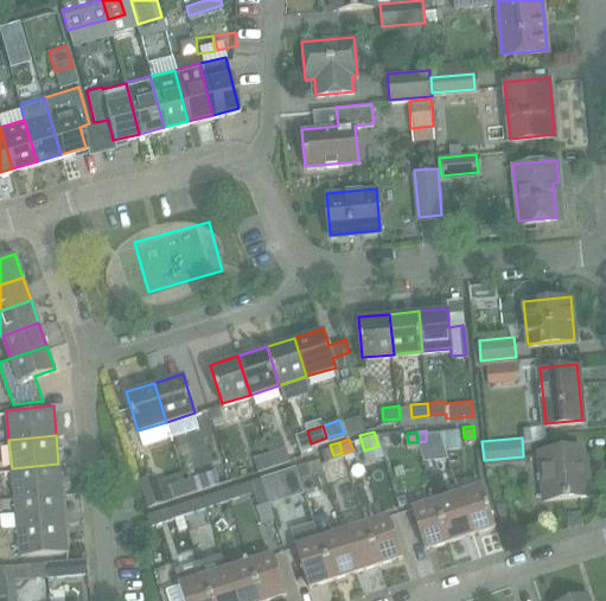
[(285,446),(269,451),(273,464),(289,459),(285,446)]
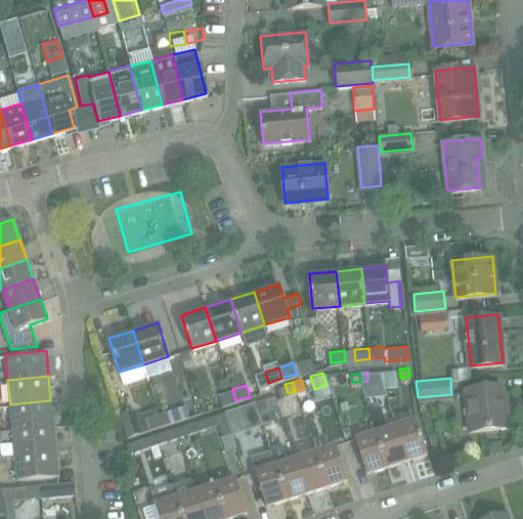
[(464,388),(466,409),(468,430),(509,426),(507,408),(503,408),(500,385),(464,388)]
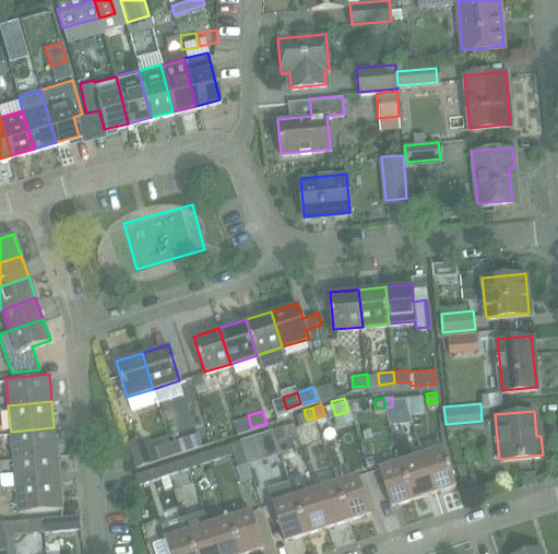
[(251,427),(248,415),(233,421),(237,433),(251,427)]
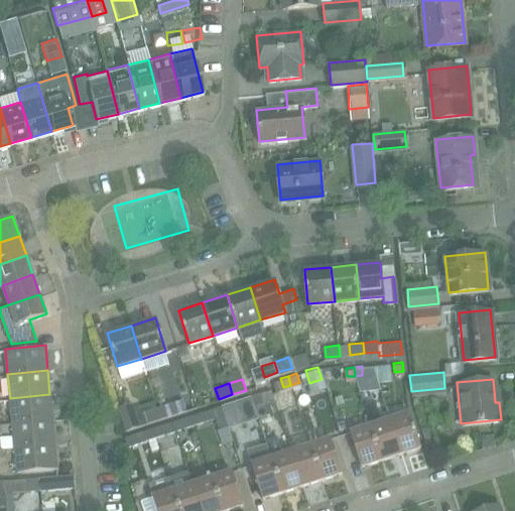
[(259,392),(251,395),(253,403),(261,400),(259,392)]
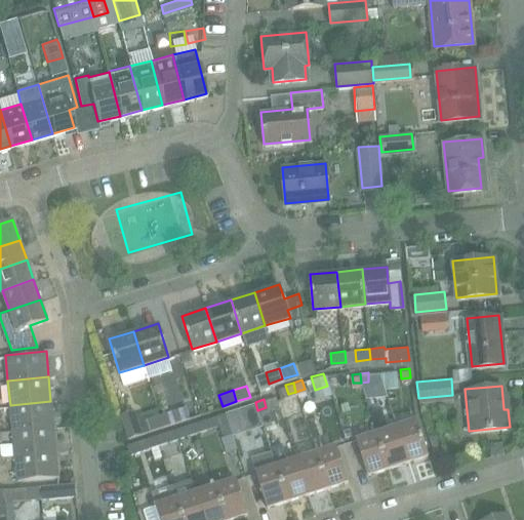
[(10,405),(12,430),(53,426),(50,401),(10,405)]
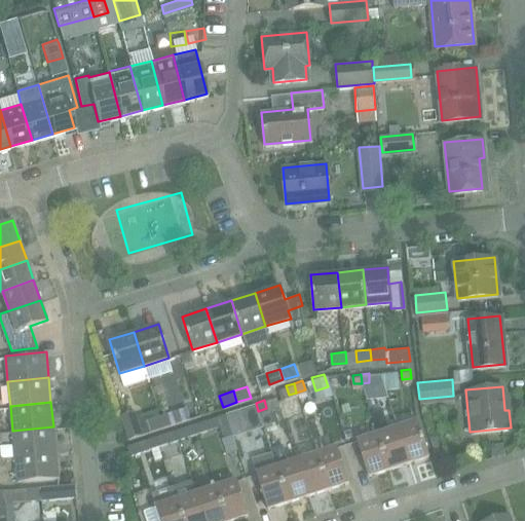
[(248,405),(250,413),(258,411),(256,403),(248,405)]
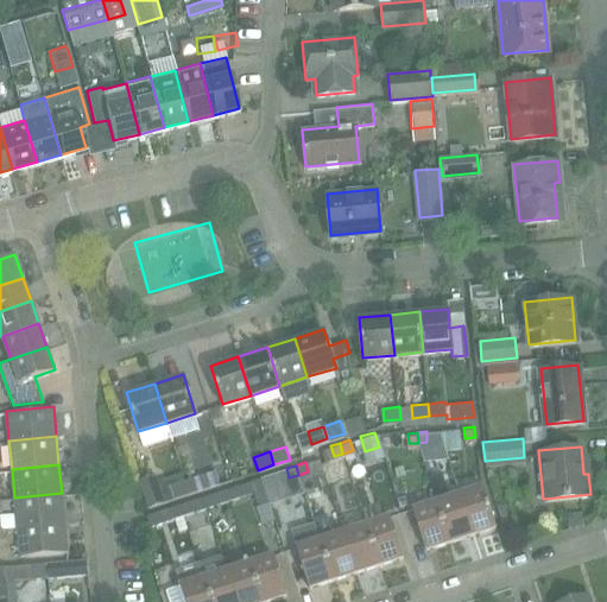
[(215,469),(184,479),(189,492),(220,482),(215,469)]
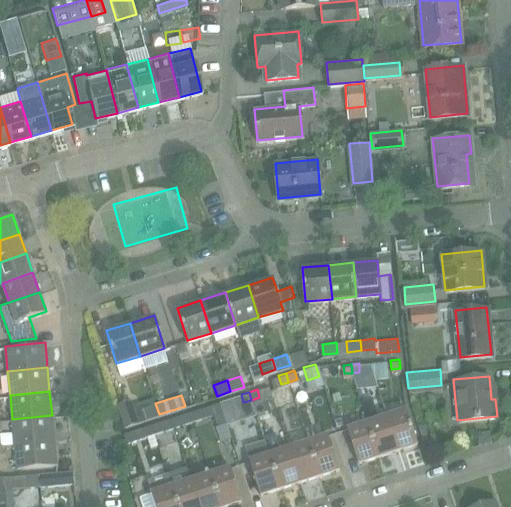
[(234,396),(219,401),(226,423),(241,418),(234,396)]
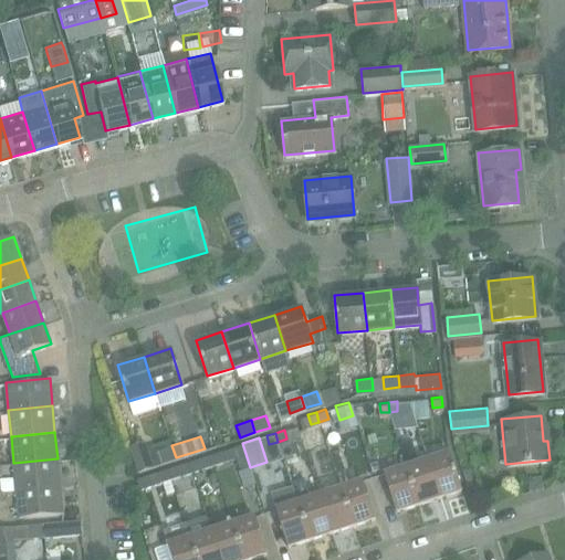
[(129,445),(137,469),(160,462),(157,451),(155,445),(146,448),(144,440),(129,445)]
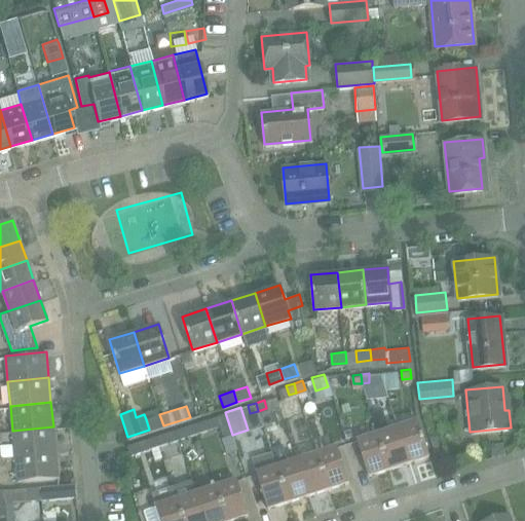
[(225,412),(195,422),(198,431),(220,423),(223,436),(222,436),(227,451),(236,448),(232,435),(225,412)]
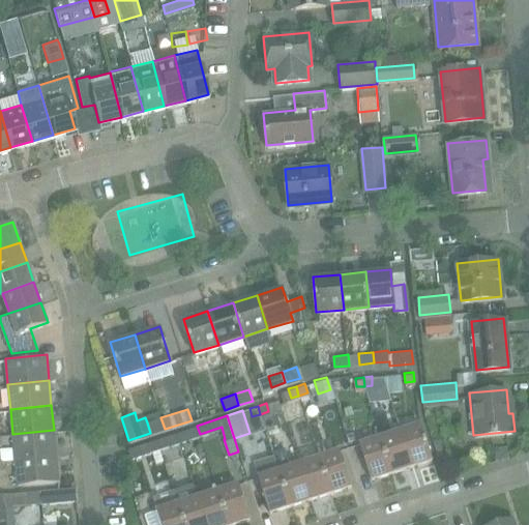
[(340,416),(328,419),(336,445),(348,441),(340,416)]
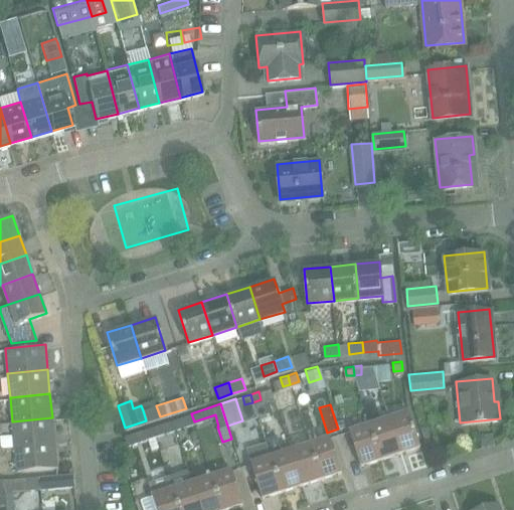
[(160,416),(156,405),(143,410),(146,420),(160,416)]
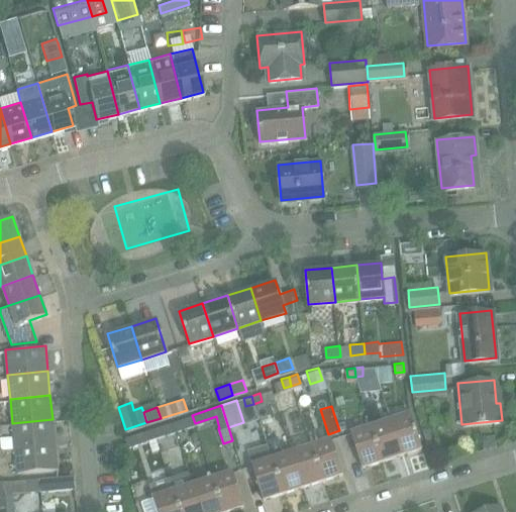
[(409,411),(389,418),(401,453),(421,446),(409,411)]
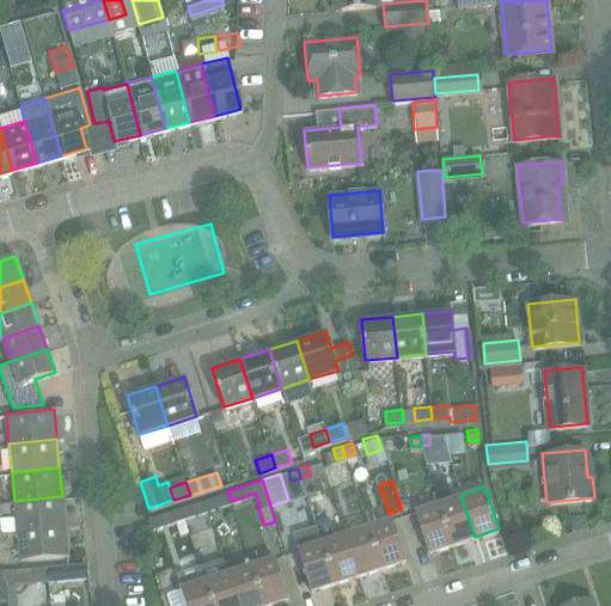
[(231,501),(227,491),(205,499),(207,508),(231,501)]
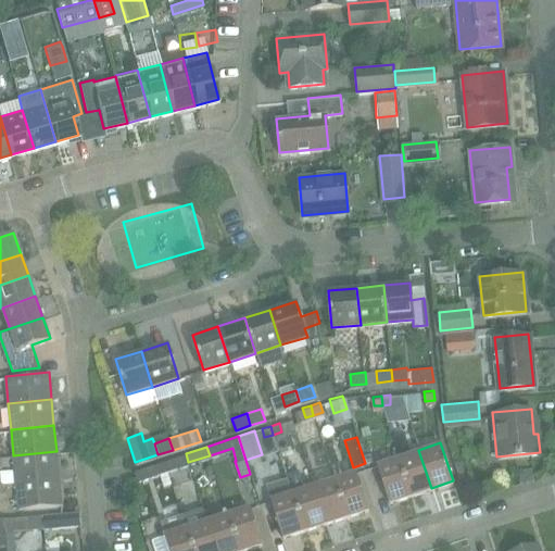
[(418,450),(398,456),(410,495),(431,488),(418,450)]
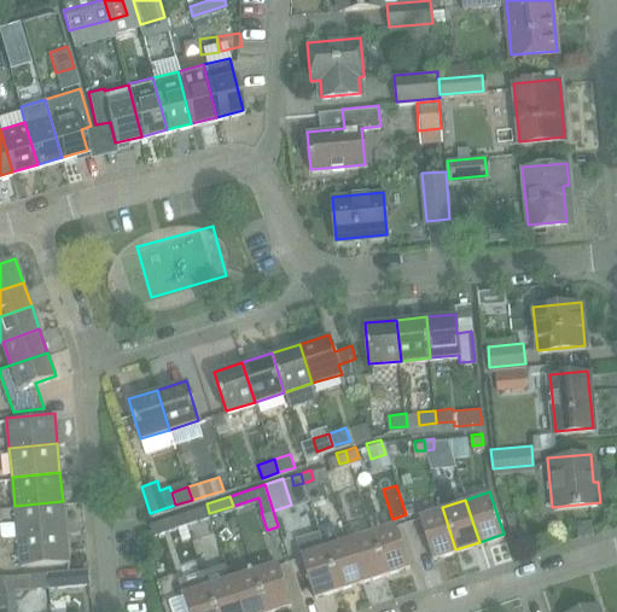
[(15,506),(17,535),(65,530),(63,501),(15,506)]
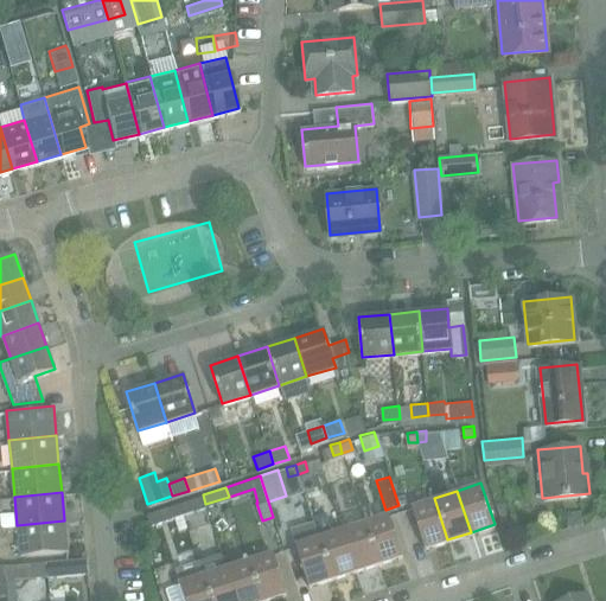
[(203,494),(179,502),(183,512),(205,504),(203,494)]
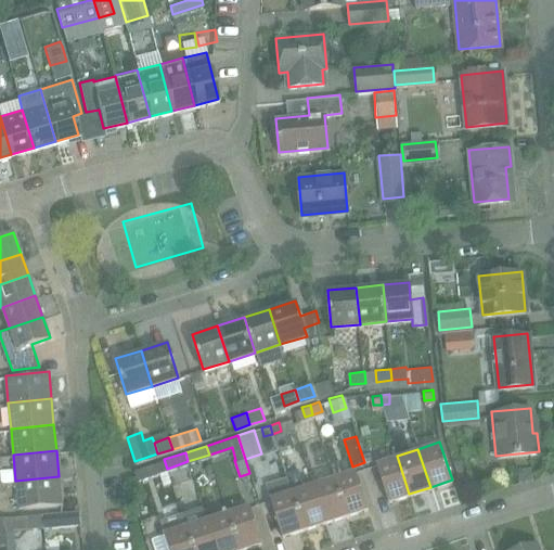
[(409,494),(397,456),(375,463),(388,500),(409,494)]
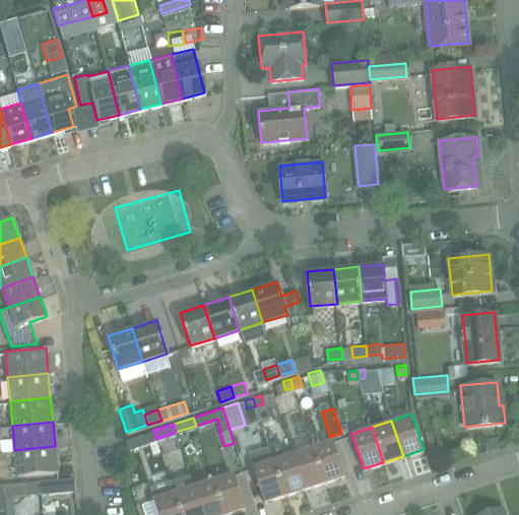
[(156,439),(153,430),(145,433),(148,442),(156,439)]
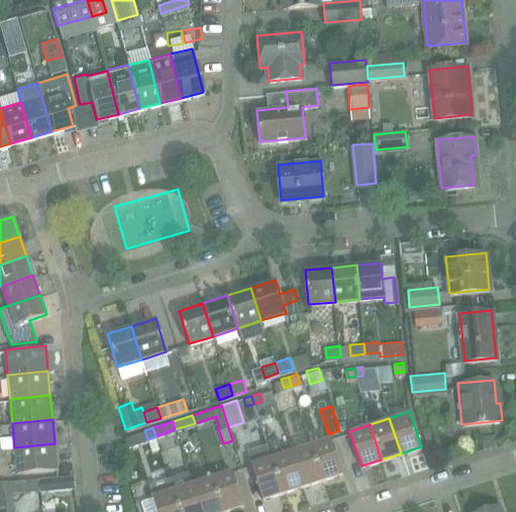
[(330,437),(311,443),(323,479),(341,473),(330,437)]
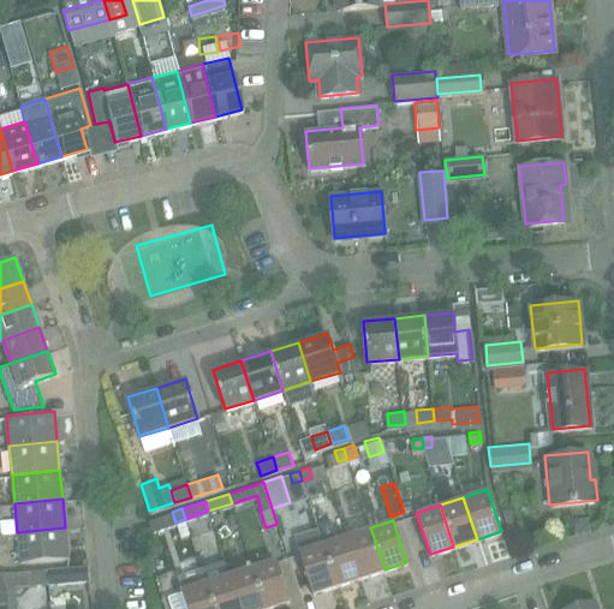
[(65,527),(17,532),(19,561),(67,556),(65,527)]
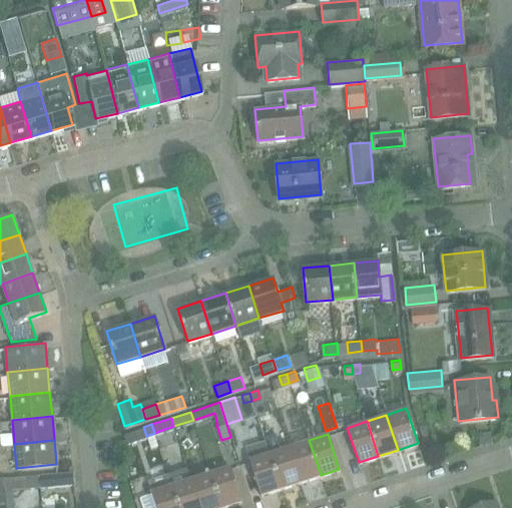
[(309,440),(289,447),(300,481),(321,475),(309,440)]
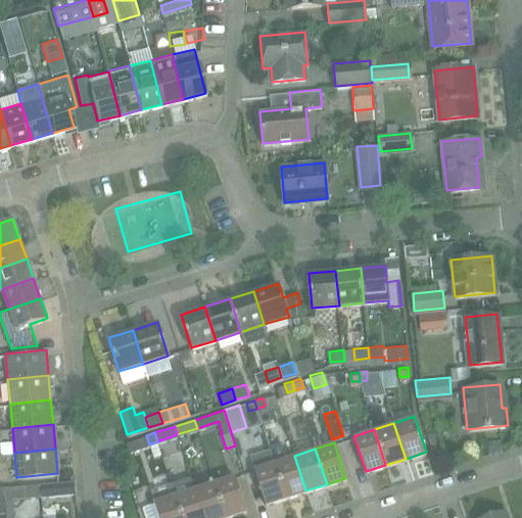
[(294,456),(275,462),(286,498),(305,490),(294,456)]
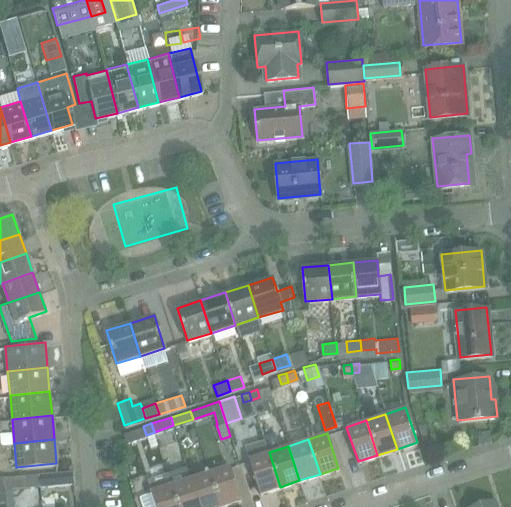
[(280,487),(269,452),(249,459),(260,493),(280,487)]
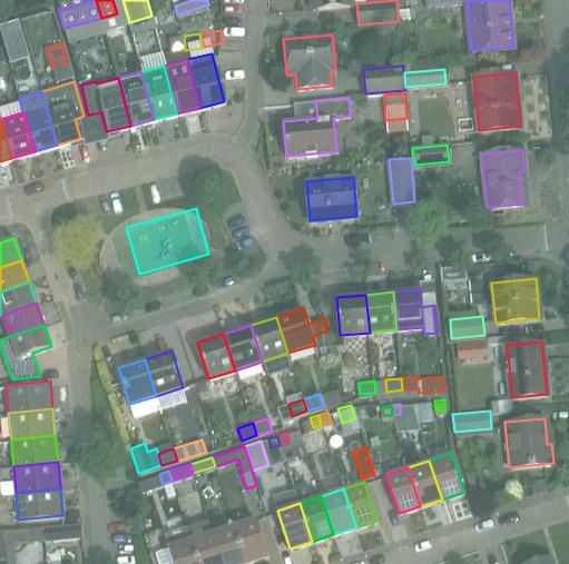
[(186,525),(190,540),(198,563),(222,563),(212,532),(207,517),(186,525)]
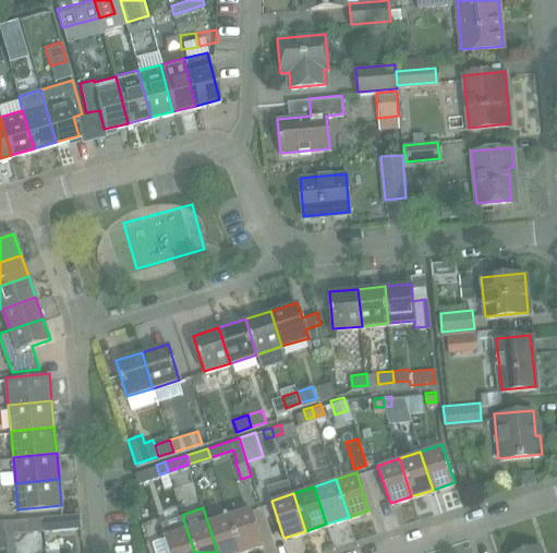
[(251,507),(229,515),(241,552),(263,544),(251,507)]
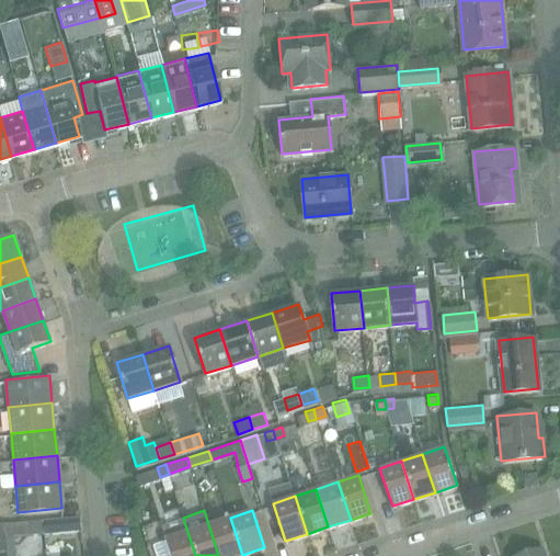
[(43,519),(43,520),(44,532),(81,529),(80,515),(43,519)]
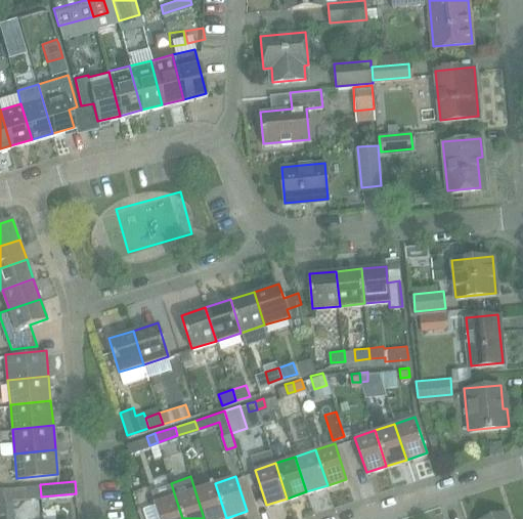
[(155,503),(142,507),(145,518),(182,518),(175,496),(171,483),(150,489),(155,503)]
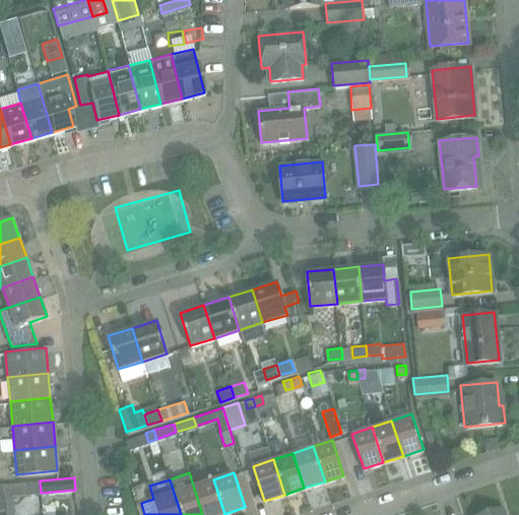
[(193,486),(202,514),(220,514),(224,514),(213,479),(193,486)]
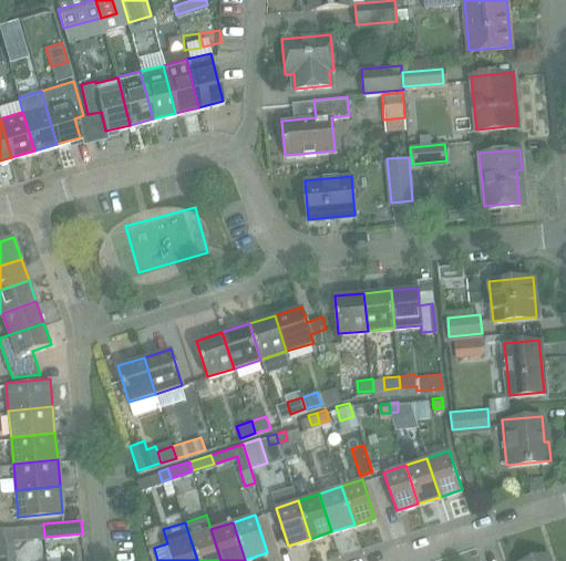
[(10,526),(0,527),(0,554),(12,554),(10,526)]
